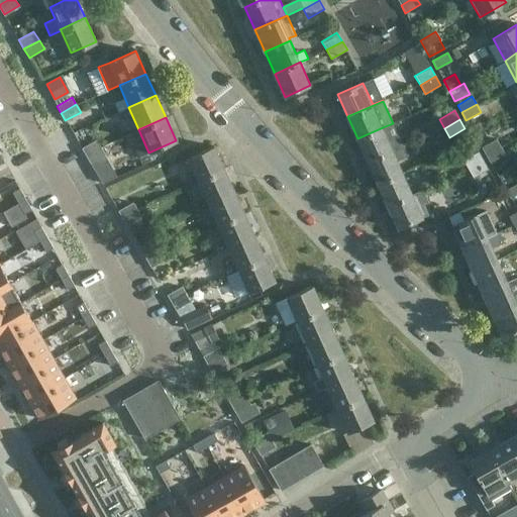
[(393,123),(383,127),(357,138),(368,161),(403,144),(393,123)]
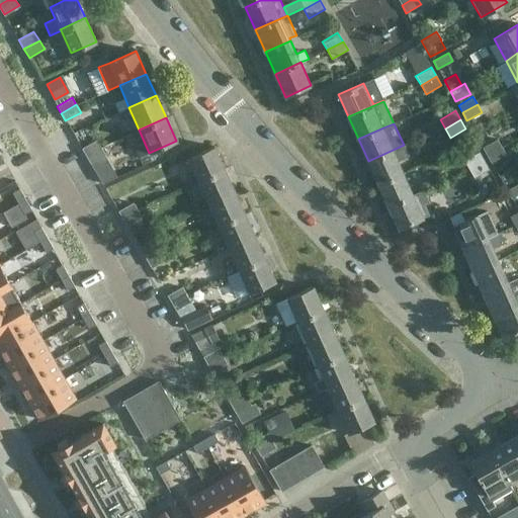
[(482,148),(487,155),(501,147),(497,139),(482,148)]
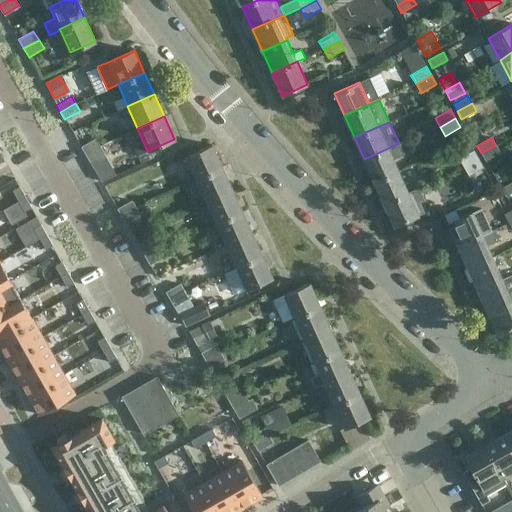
[(81,146),(85,153),(100,145),(96,138),(81,146)]
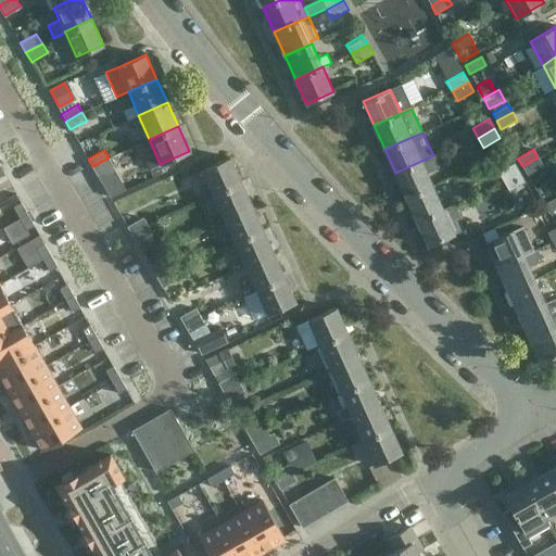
[(439,167),(433,155),(395,173),(406,197),(433,185),(428,173),(439,167)]
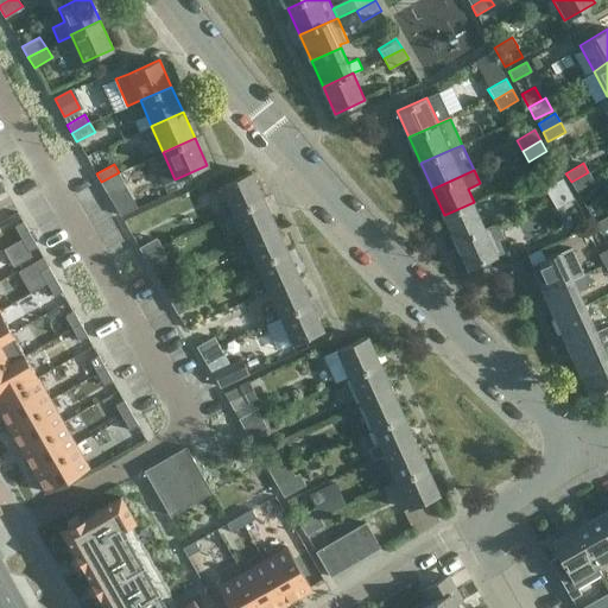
[(124,182),(119,172),(101,182),(107,191),(124,182)]
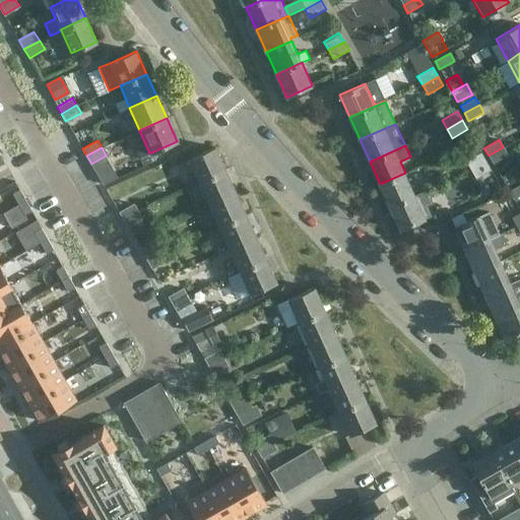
[(215,147),(188,160),(198,183),(225,170),(215,147)]
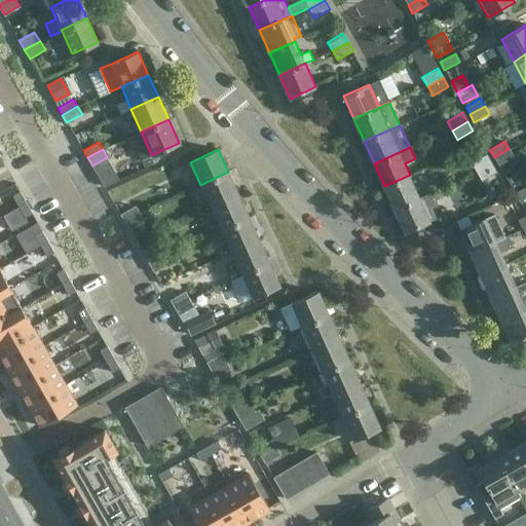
[(509,149),(494,157),(498,165),(514,157),(509,149)]
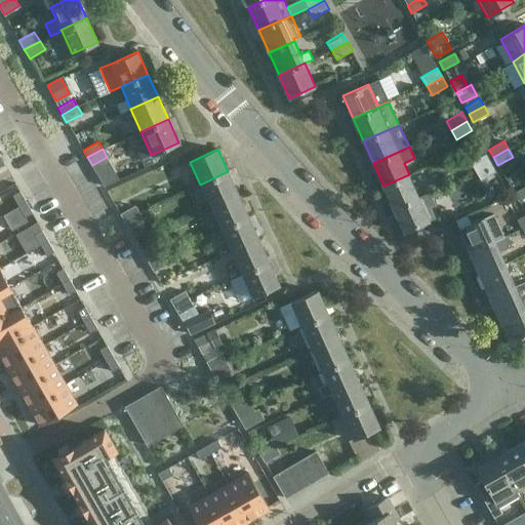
[(470,163),(475,172),(490,163),(485,154),(470,163)]
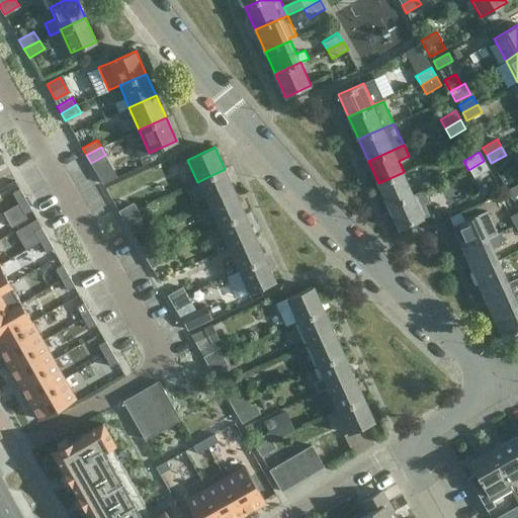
[(484,161),(468,170),(473,179),(489,170),(484,161)]
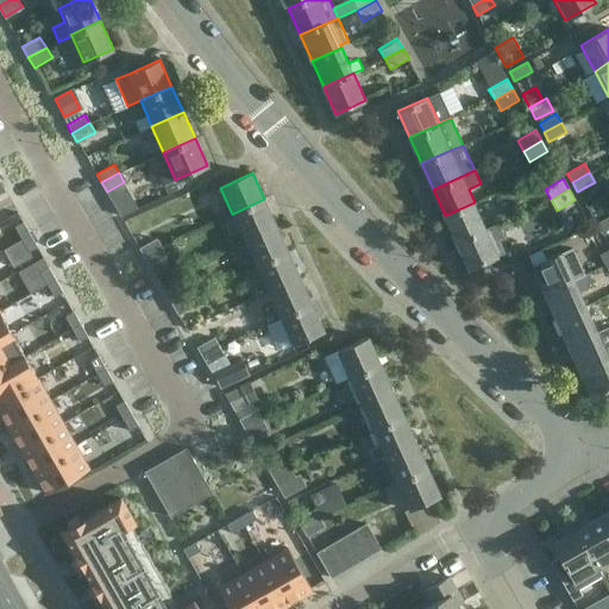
[(276,225),(264,199),(232,214),(244,239),(276,225)]
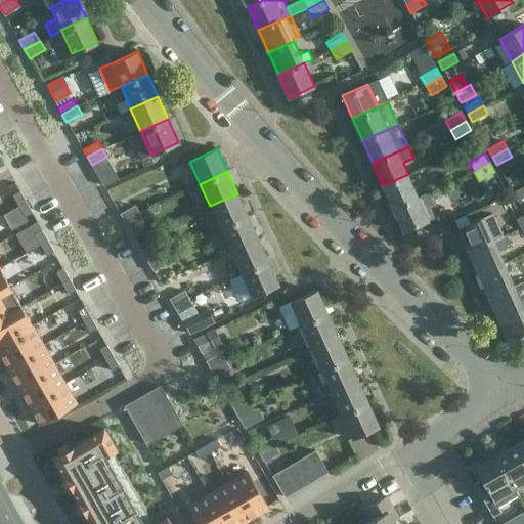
[(393,208),(418,197),(408,174),(383,185),(393,208)]
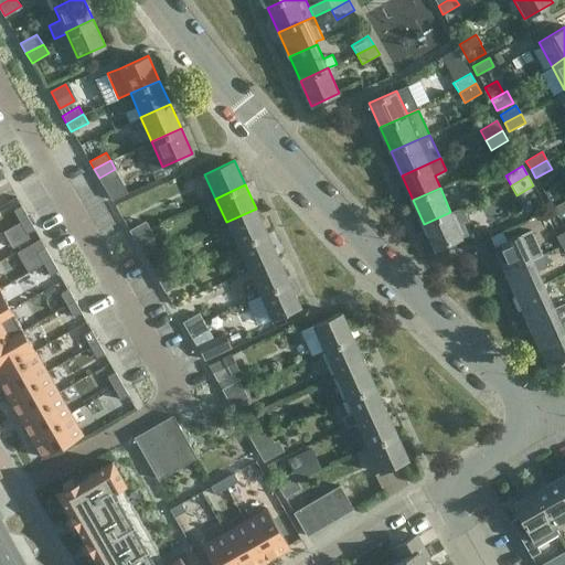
[(564,200),(552,208),(557,216),(564,212),(564,200)]
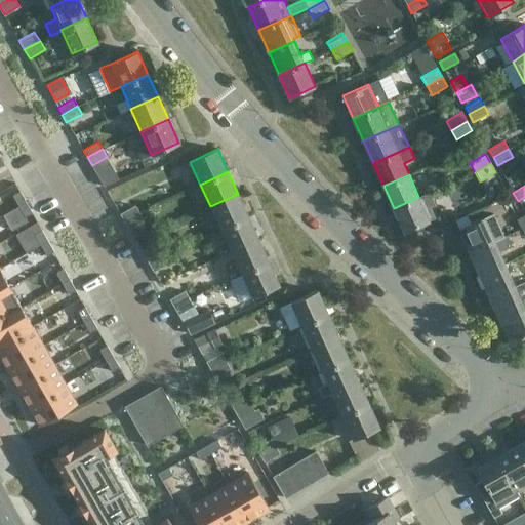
[(404,232),(430,220),(429,219),(435,217),(431,207),(436,205),(430,192),(418,197),(394,208),(404,232)]
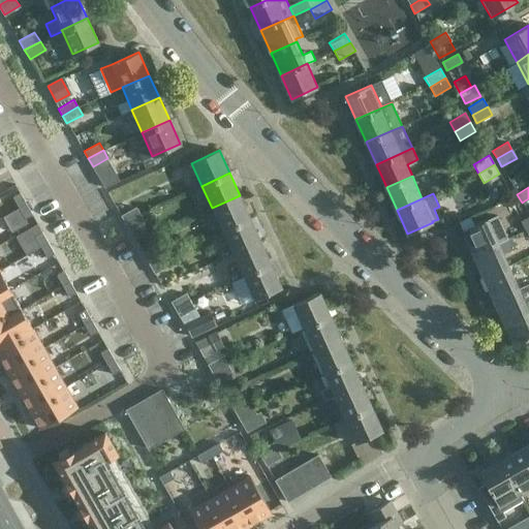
[(250,218),(240,195),(212,208),(222,230),(250,218)]
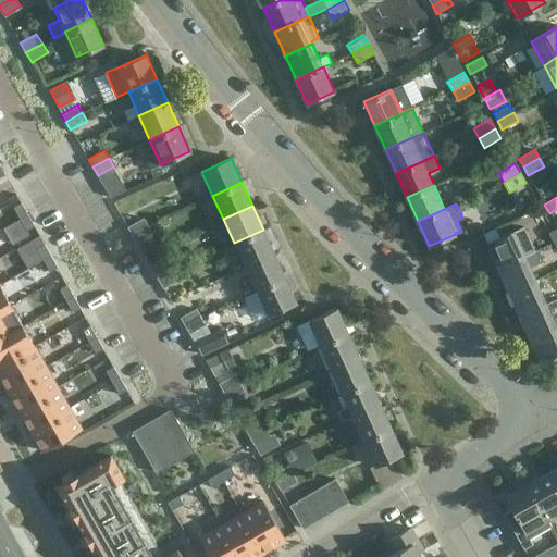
[(23,207),(12,213),(16,221),(27,214),(23,207)]
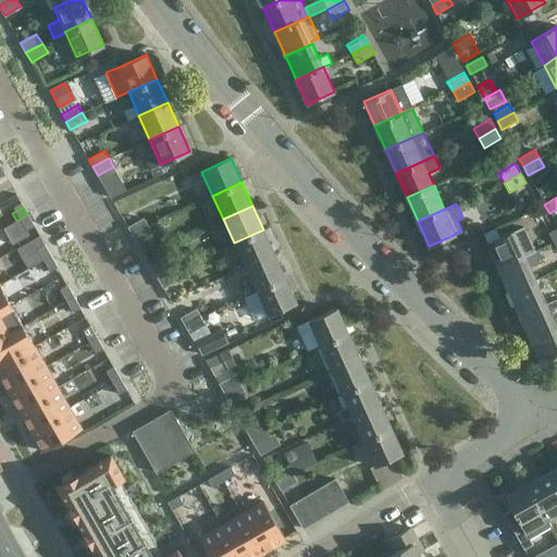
[(27,214),(16,221),(21,229),(32,222),(27,214)]
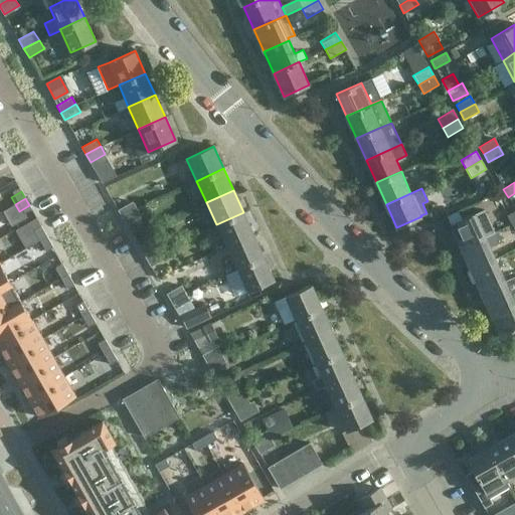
[(133,201),(117,209),(122,217),(137,208),(133,201)]
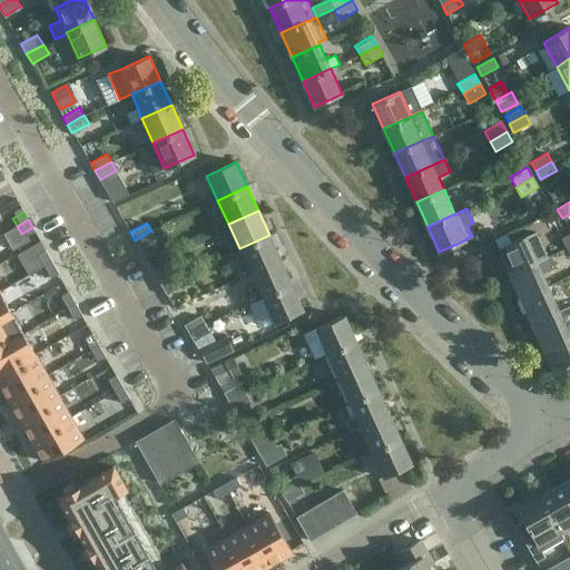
[(151,231),(135,241),(139,248),(156,239),(151,231)]
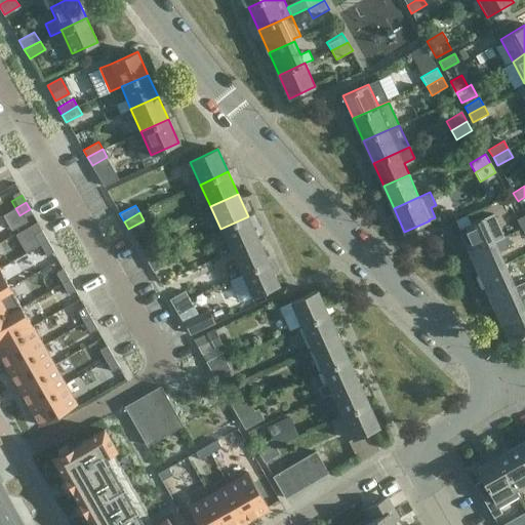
[(469,251),(495,240),(503,236),(493,213),(458,229),(469,251)]
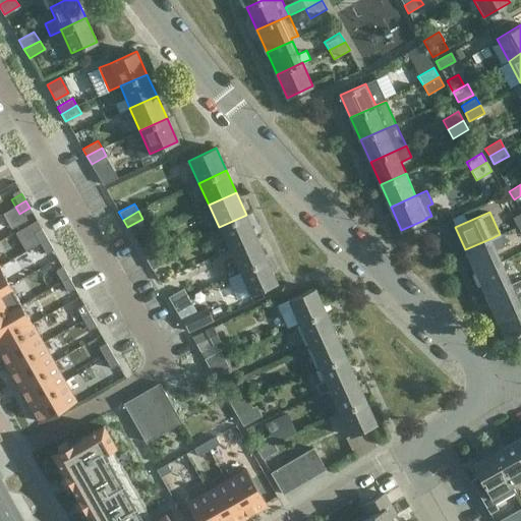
[(520,213),(512,218),(517,227),(520,225),(520,213)]
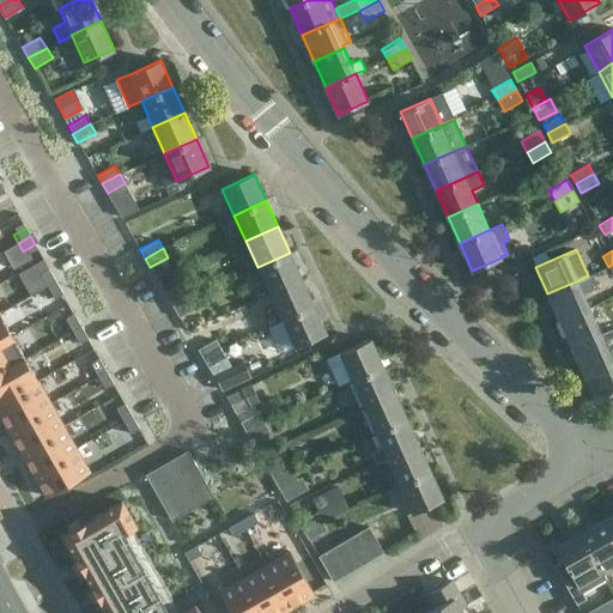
[(290,253),(258,267),(269,293),(302,279),(290,253)]
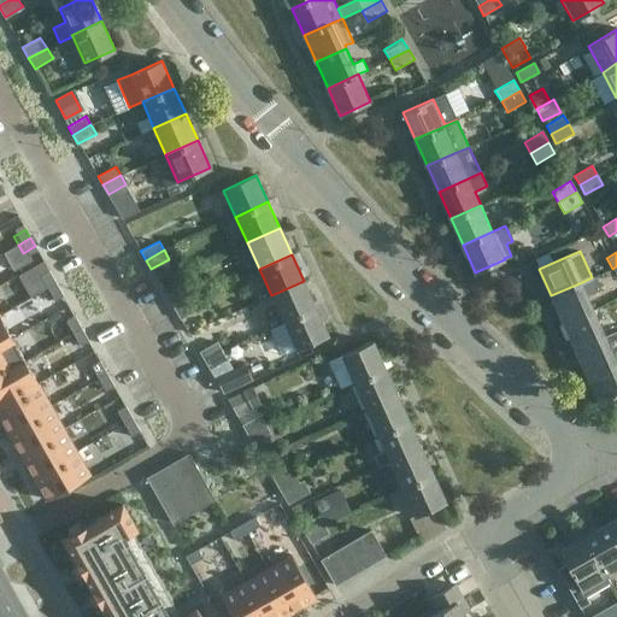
[(52,275),(39,282),(43,291),(56,283),(52,275)]
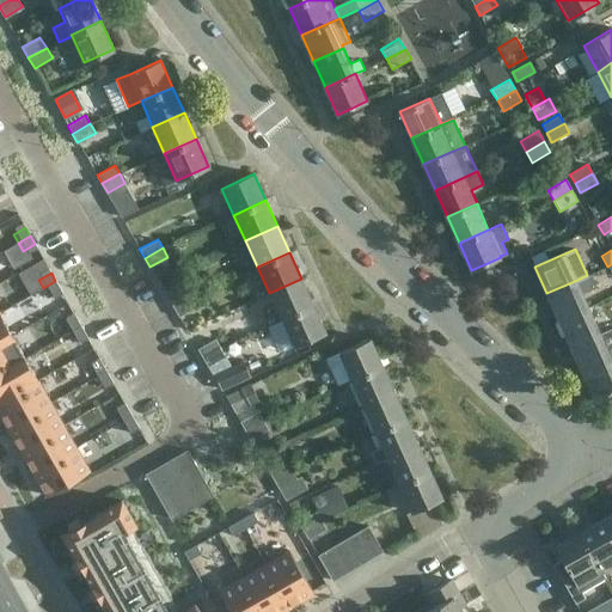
[(591,274),(587,275),(577,280),(546,293),(558,319),(589,306),(583,294),(597,288),(591,274)]
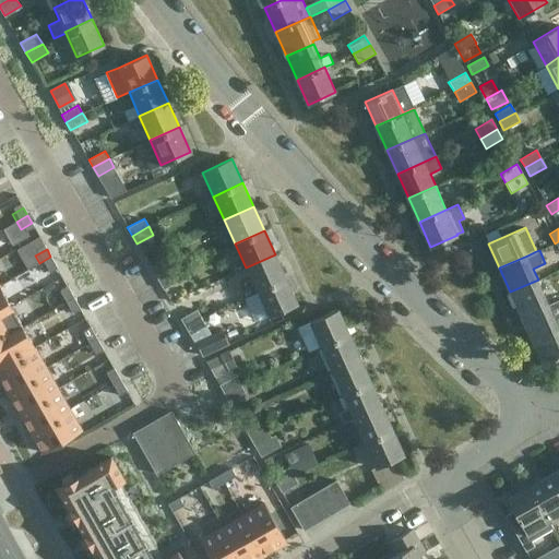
[(275,254),(246,268),(257,292),(286,278),(275,254)]
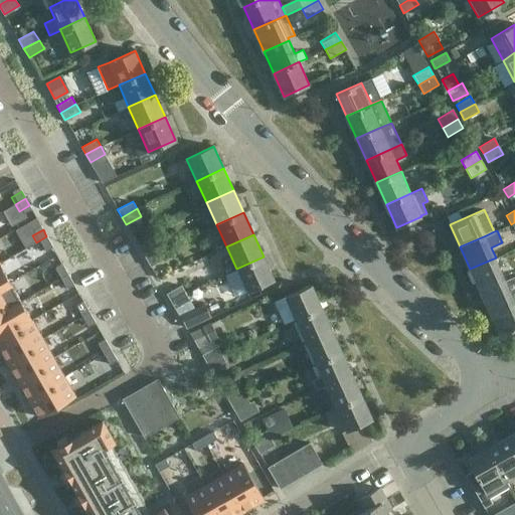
[(46,236),(36,242),(40,249),(50,243),(46,236)]
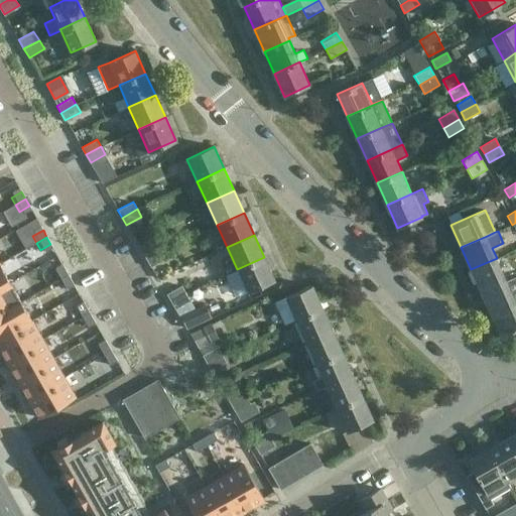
[(157,243),(141,251),(146,259),(161,250),(157,243)]
